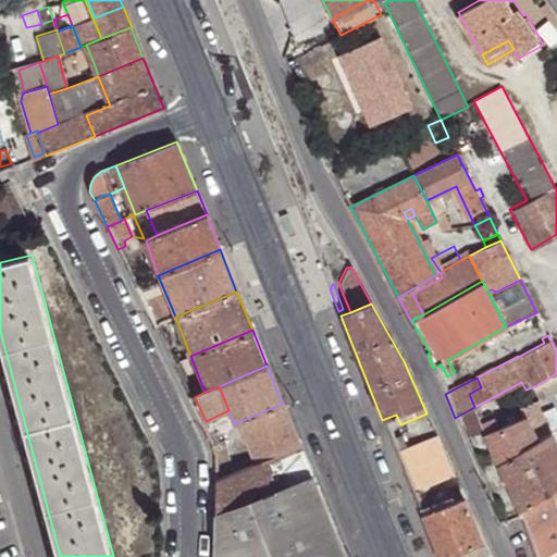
[(189,398),(207,435),(234,424),(229,410),(206,421),(195,397),(189,398)]
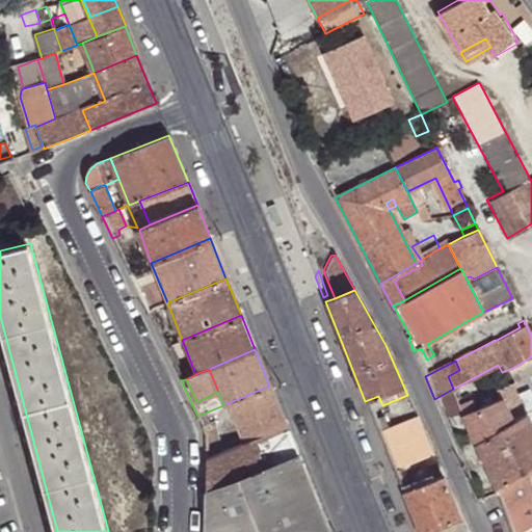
[(228,403),(244,442),(286,425),(269,386),(228,403)]
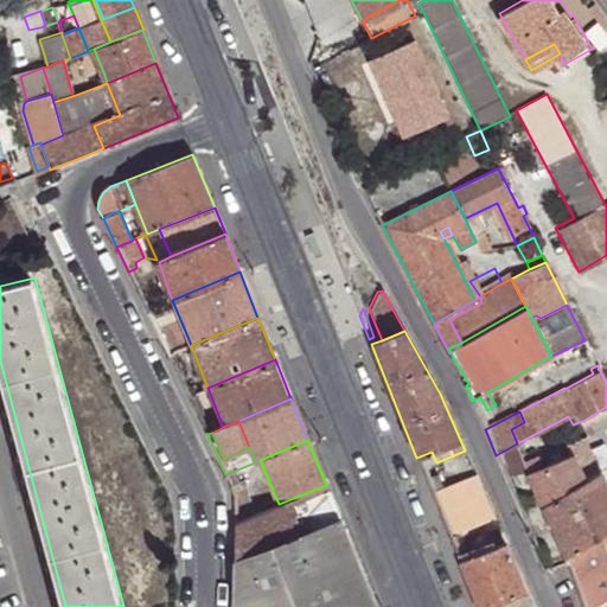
[(528,475),(517,443),(496,455),(509,484),(528,475)]
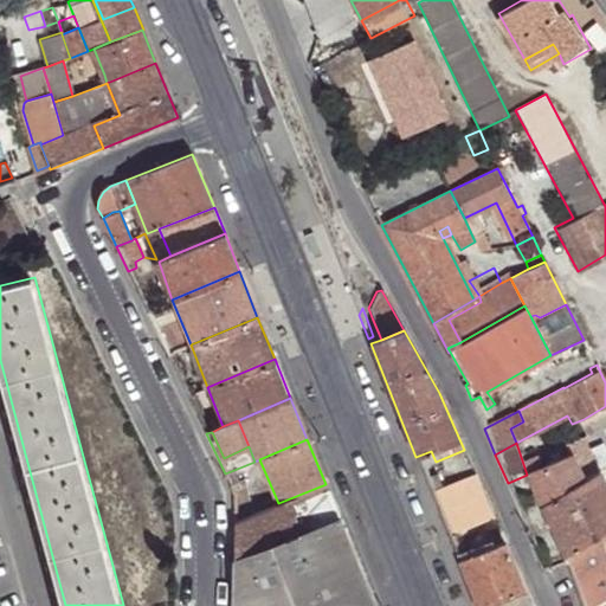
[(431,451),(416,457),(420,468),(436,462),(431,451)]
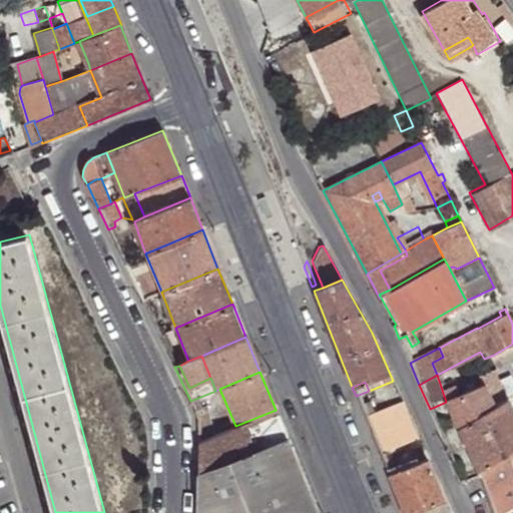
[(493,512),(512,512),(512,477),(505,456),(512,451),(512,414),(506,399),(492,408),(482,385),(446,402),(458,428),(478,472),(480,477),(493,512)]
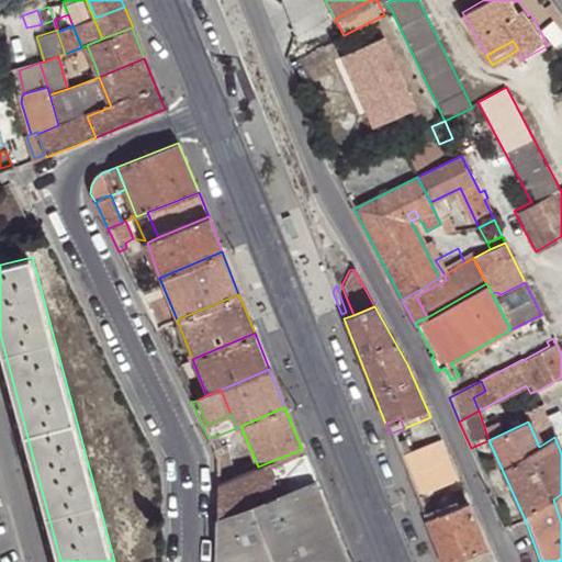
[(215,458),(216,485),(258,467),(240,426),(236,428),(209,439),(215,458)]
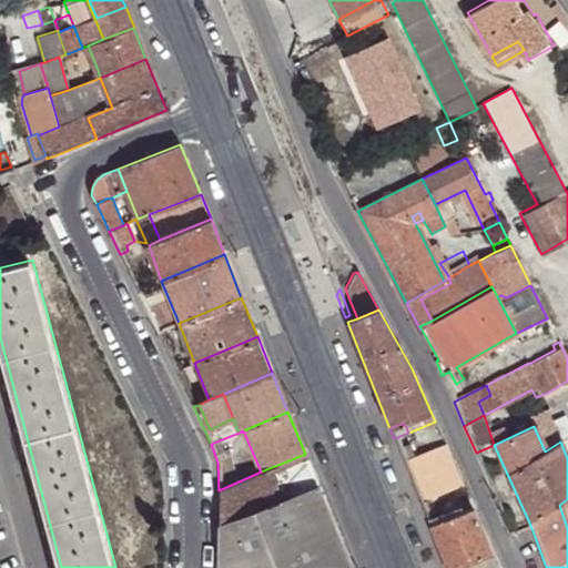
[(462,485),(445,446),(427,454),(444,493),(462,485)]
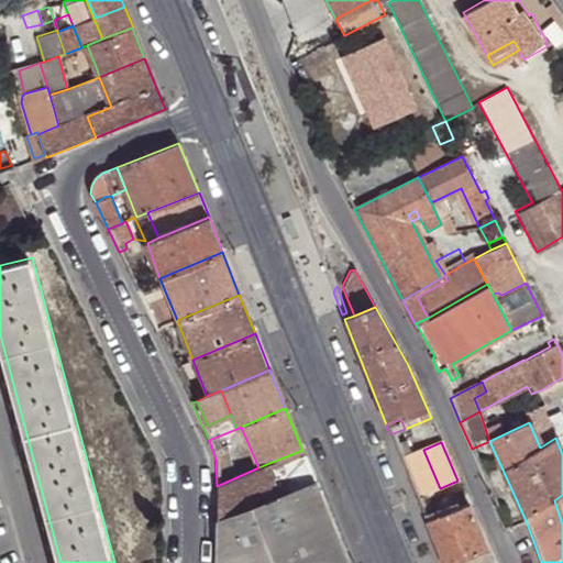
[(399,459),(407,455),(404,446),(396,450),(399,459)]
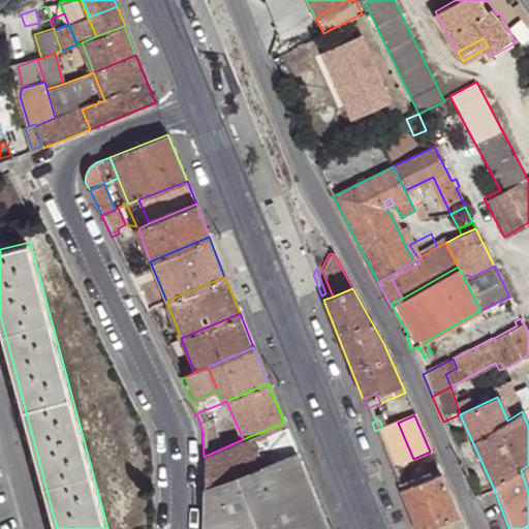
[(290,528),(322,517),(284,423),(243,439),(204,457),(203,528),(290,528)]
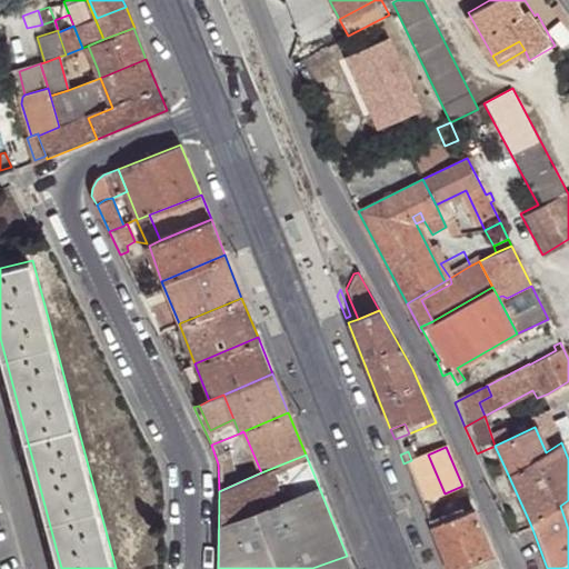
[(445,493),(428,455),(411,460),(403,463),(420,502),(445,493)]
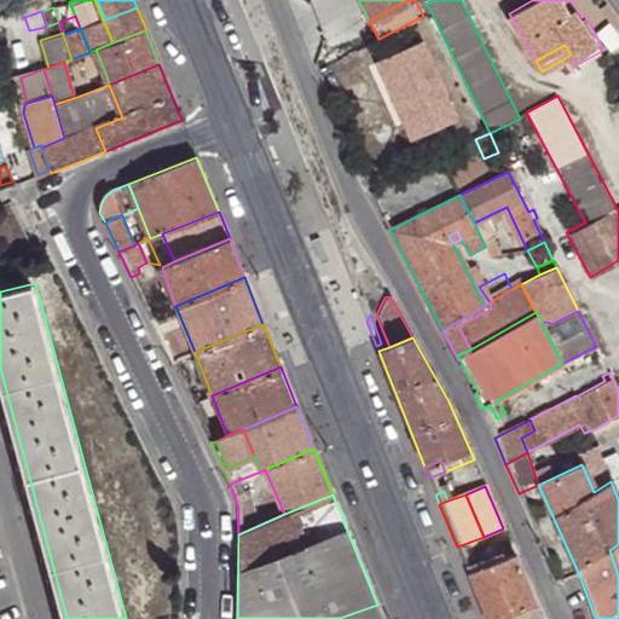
[(534,603),(514,554),(481,566),(468,572),(486,618),(497,618),(521,609),(534,603)]
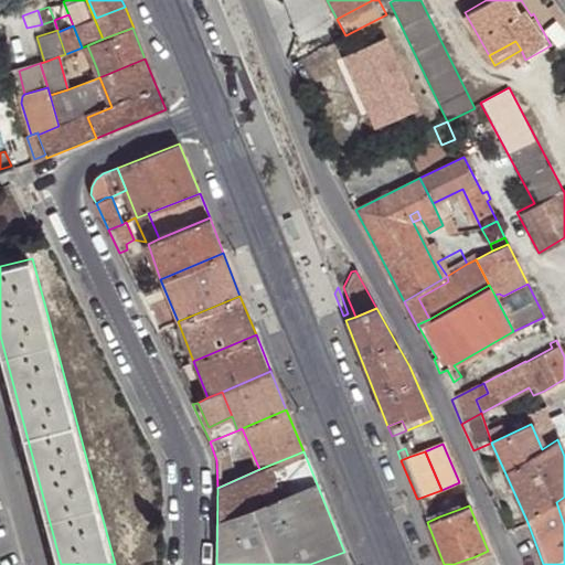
[(349,564),(344,552),(310,564),(349,564)]
